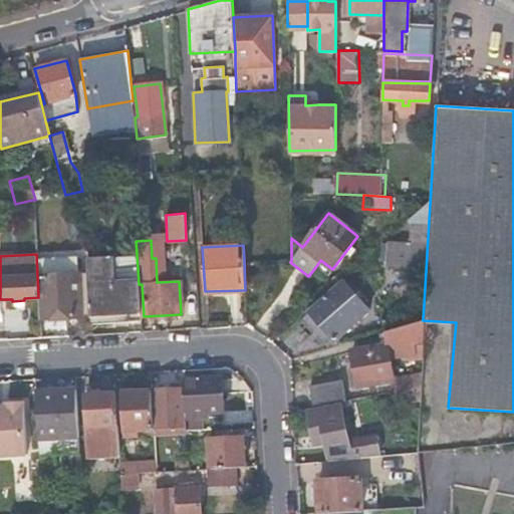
[(90,323),(141,321),(139,284),(138,268),(126,269),(126,282),(115,282),(114,256),(86,257),(90,323)]
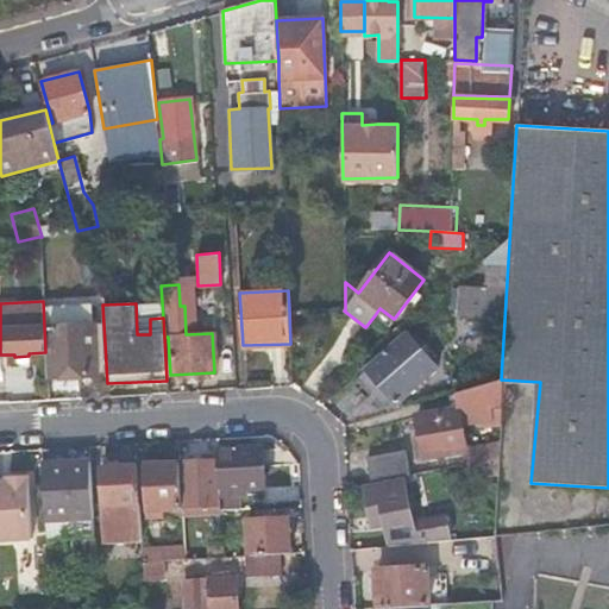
[(44,327),(45,352),(48,378),(98,376),(94,306),(49,308),(50,318),(44,318),(44,327)]
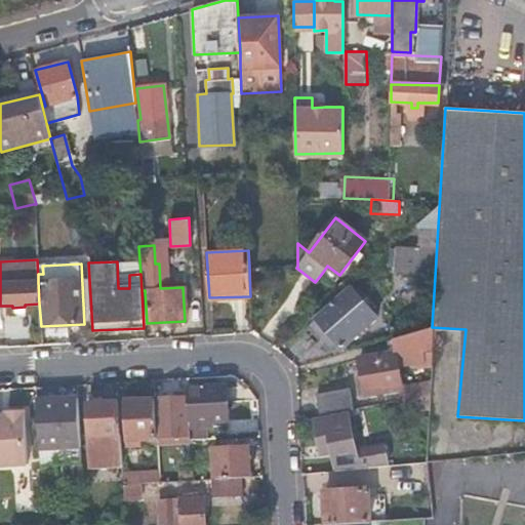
[(334,281),(339,275),(327,266),(323,272),(334,281)]
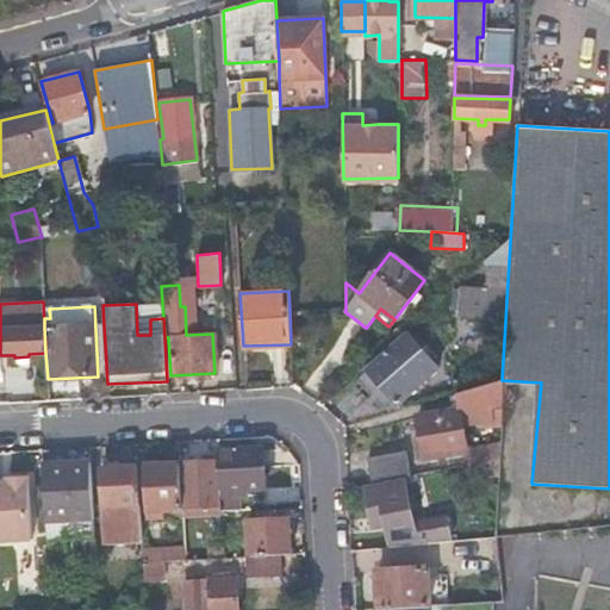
[(424,334),(414,323),(365,367),(398,403),(418,384),(425,378),(410,361),(422,349),(416,342),(424,334)]
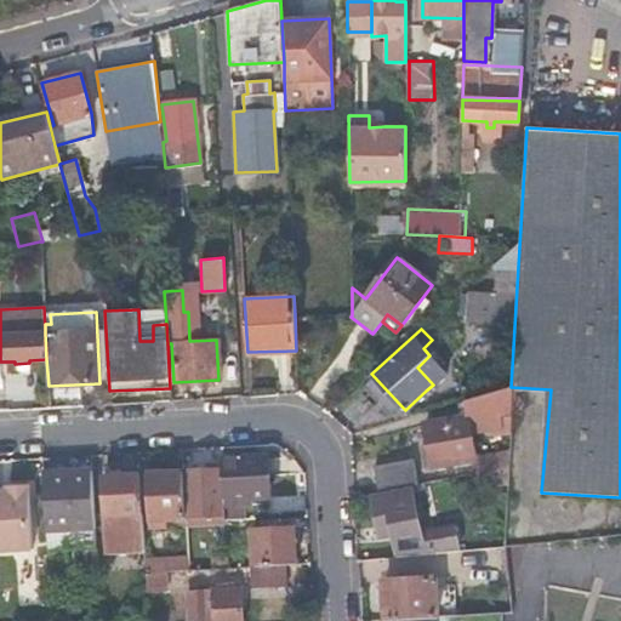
[(511,410),(511,387),(465,400),(468,416),(426,425),(433,466),(474,459),(471,434),(502,426),(500,414),(511,410)]
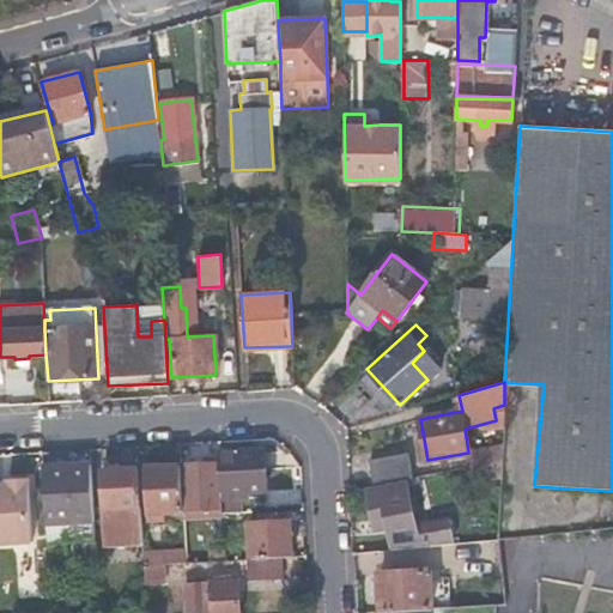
[(468,453),(471,465),(501,459),(502,447),(468,453)]
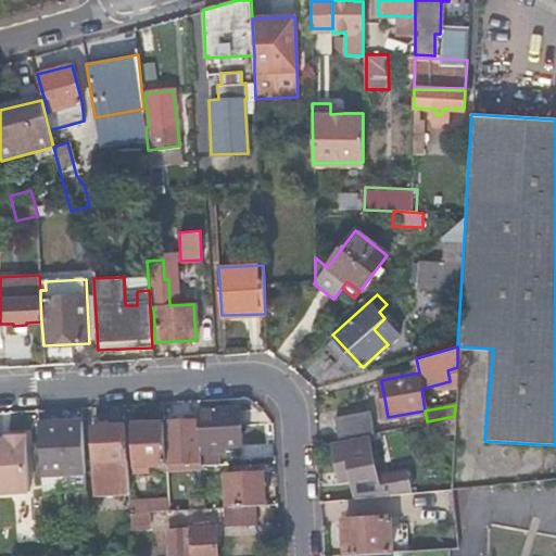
[(199,421),(200,445),(206,445),(207,453),(217,452),(217,444),(240,443),(239,408),(198,411),(199,421)]
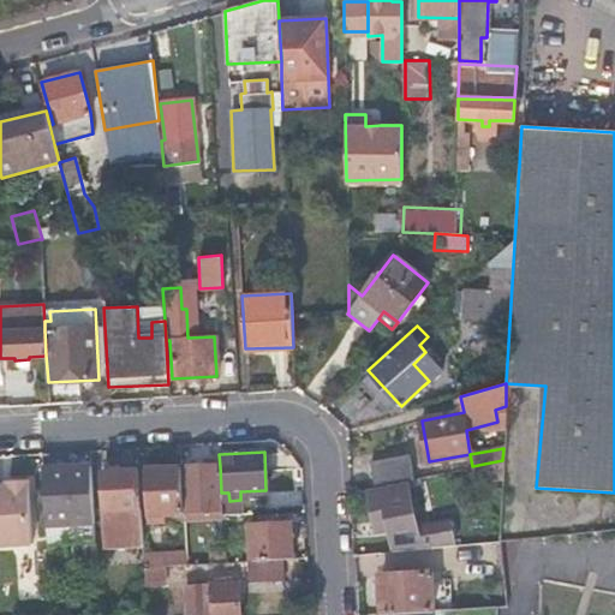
[(375,487),(412,478),(407,453),(369,460),(375,487)]
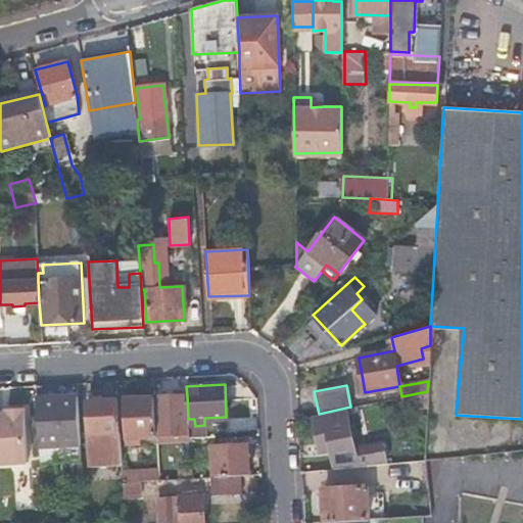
[(403,408),(427,403),(427,391),(401,396),(403,408)]
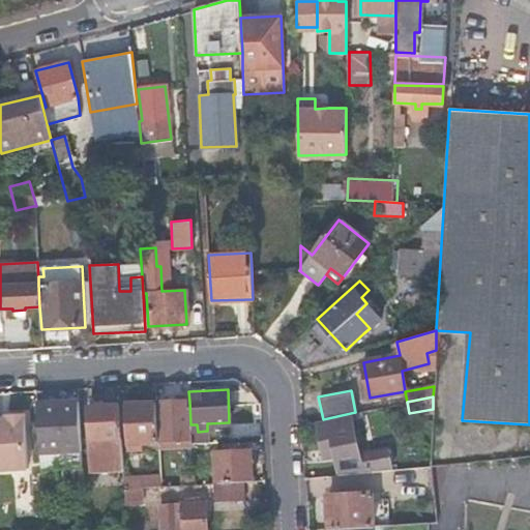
[(39,453),(81,451),(78,401),(47,403),(47,406),(36,406),(39,453)]
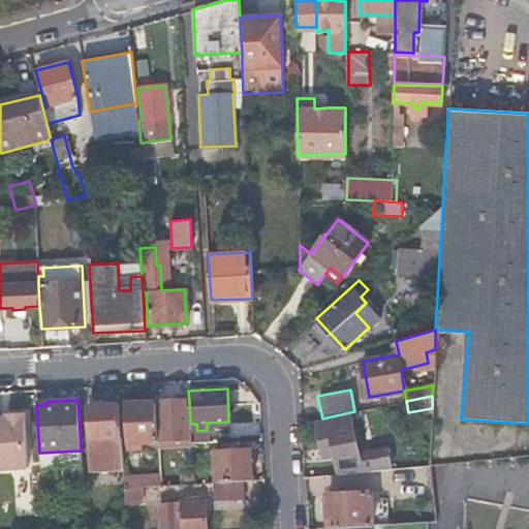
[(159,470),(160,485),(193,483),(193,465),(174,466),(172,439),(191,438),(190,424),(189,401),(156,402),(157,441),(159,470)]
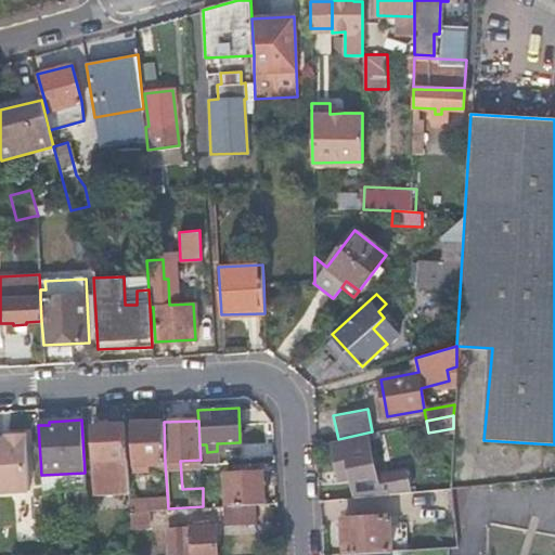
[(149,464),(165,463),(164,422),(130,424),(133,470),(150,469),(149,464)]
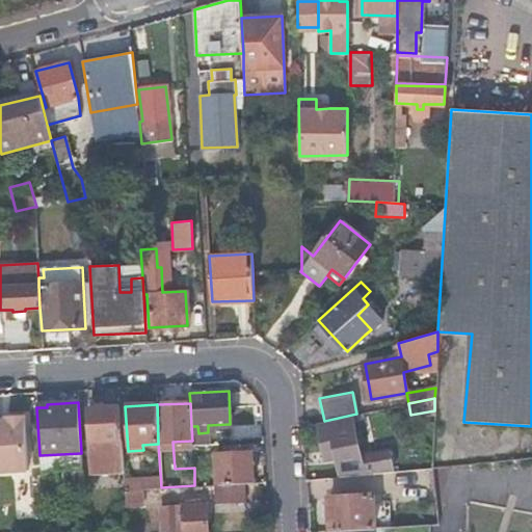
[(91,474),(124,472),(121,406),(88,408),(91,474)]
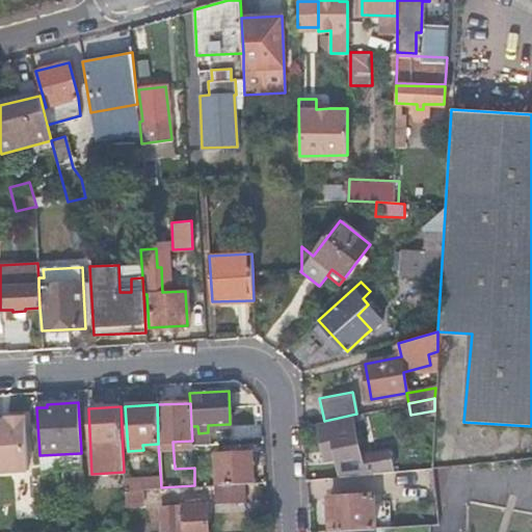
[(0,419),(0,471),(27,470),(25,416),(6,417),(6,419),(0,419)]
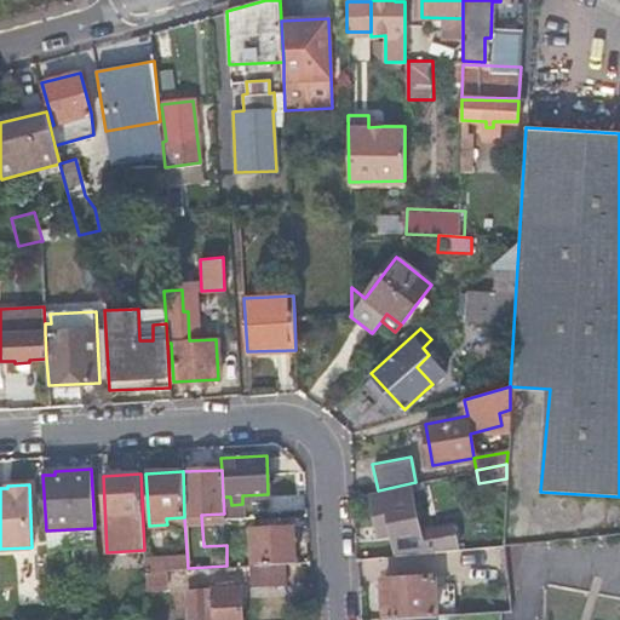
[(396,555),(458,549),(453,524),(419,532),(409,489),(371,498),(380,535),(392,533),(396,555)]
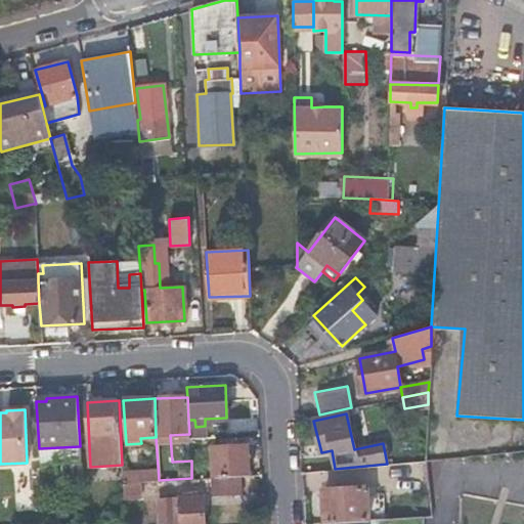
[(61,457),(80,456),(80,446),(39,448),(39,459),(61,457)]
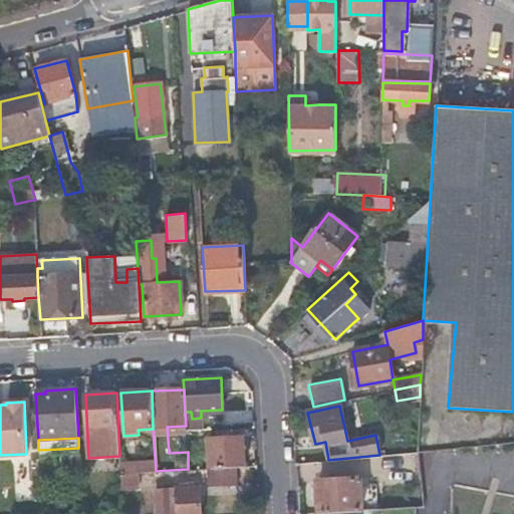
[(236,467),(244,466),(243,438),(210,440),(212,468),(236,467)]
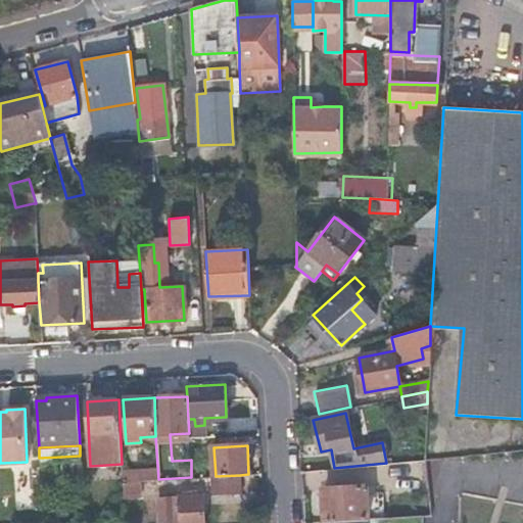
[(63,482),(82,481),(80,456),(61,457),(63,481),(63,482)]
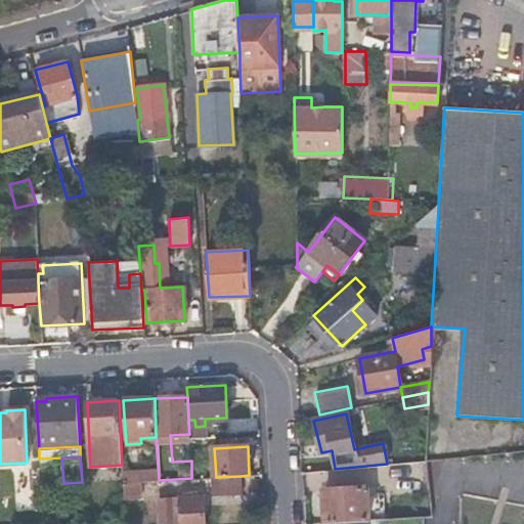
[(123,482),(138,482),(159,480),(158,466),(122,467),(123,482)]
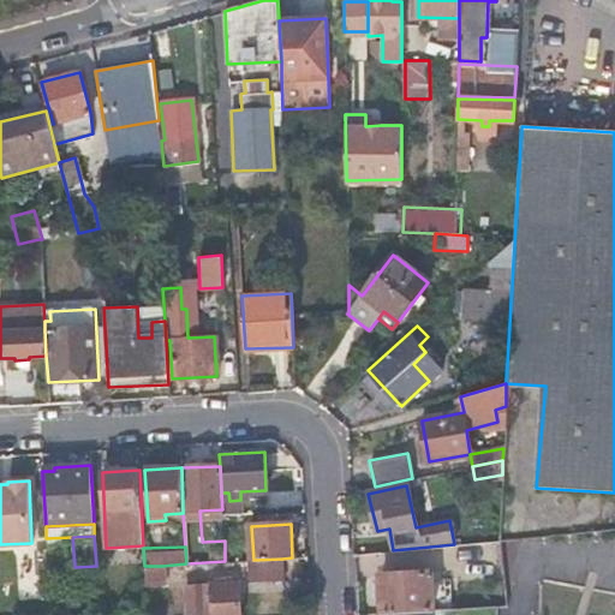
[(36,574),(48,573),(47,567),(46,549),(34,550),(36,574)]
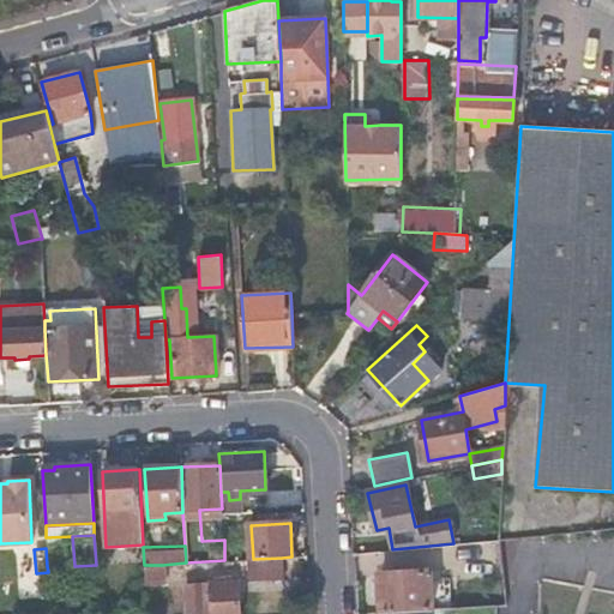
[(283,577),(282,558),(253,559),(245,559),(247,581),(283,577)]
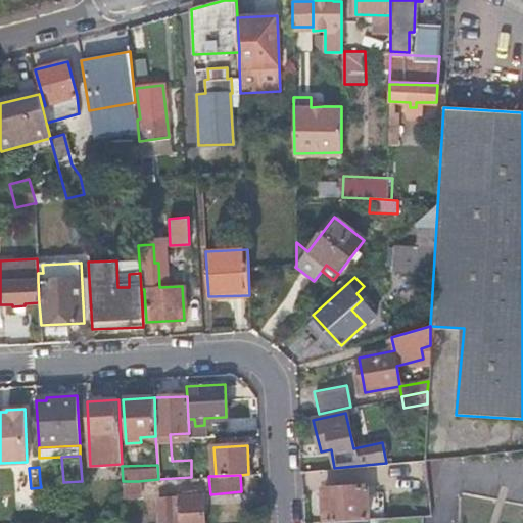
[(123,481),(124,498),(139,496),(138,481),(123,481)]
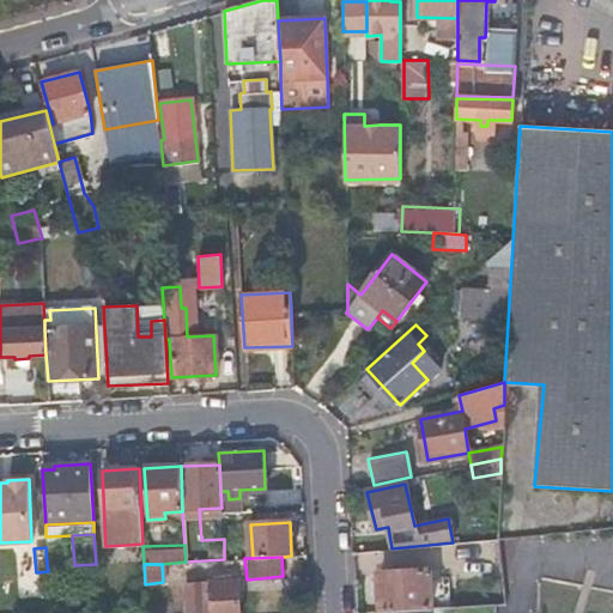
[(430,607),(429,570),(380,572),(381,610),(430,607)]
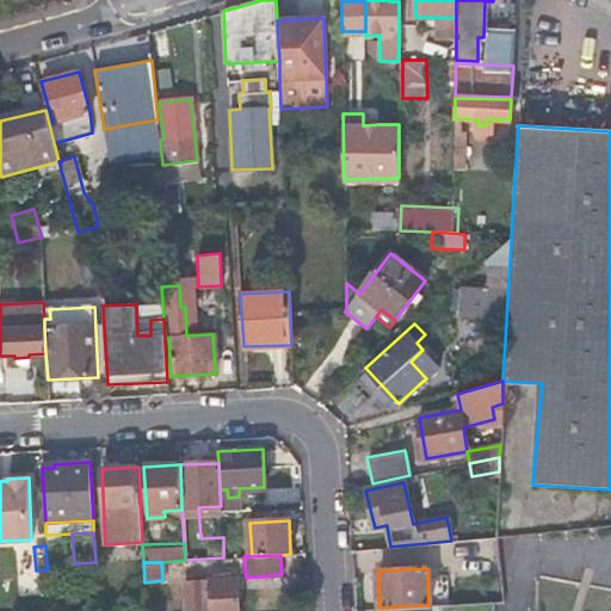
[(239,610),(236,578),(228,579),(228,573),(216,574),(216,580),(201,581),(201,582),(184,584),(185,610),(239,610)]
